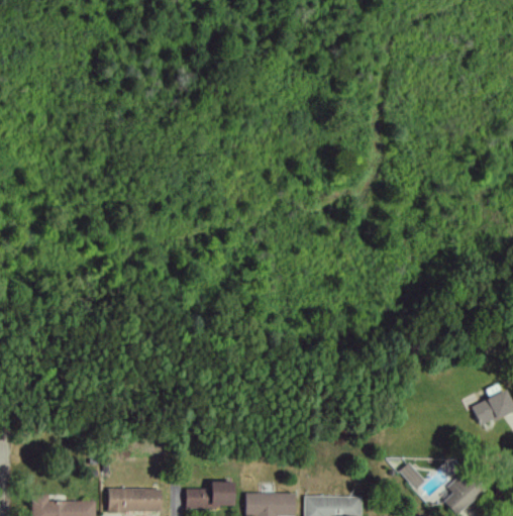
[(473,404),(482,425),(512,412),(512,400),(508,389),(473,404)]
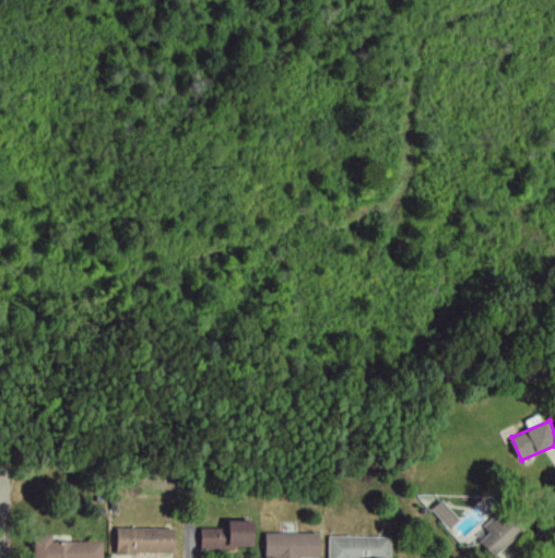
[(484,525),(491,531),(481,541),(495,556),(526,526),(511,511),(503,519),(497,513),(484,525)]
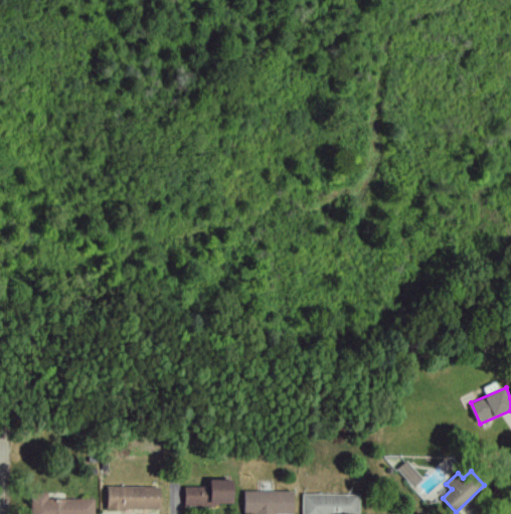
[(233,505),(233,479),(209,478),(209,486),(186,485),(185,504),(233,505)]
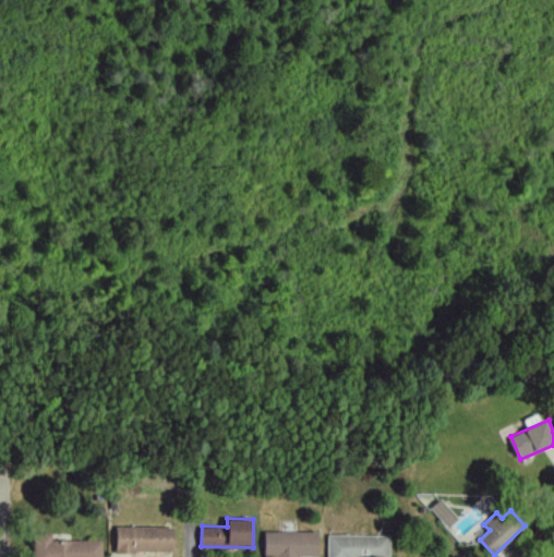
[(117,552),(175,552),(175,525),(117,527),(117,552)]
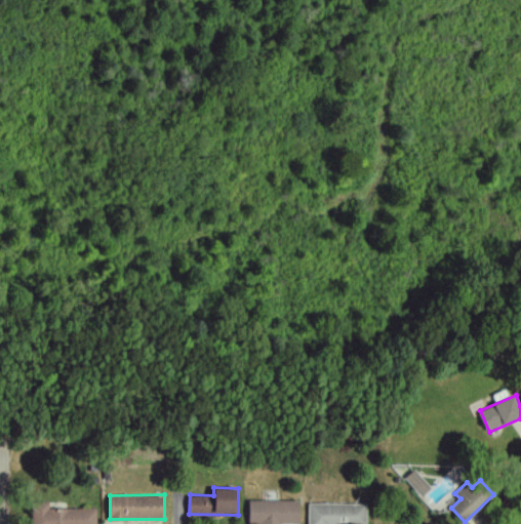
[(299,500),(250,499),(249,523),(284,523),(285,523),(299,523),(299,500)]
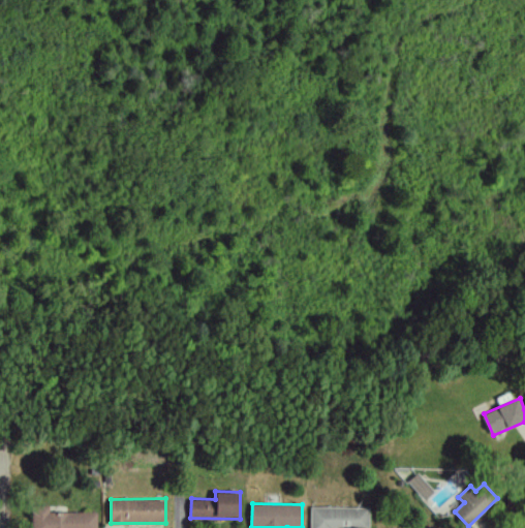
[(98,527),(98,511),(50,511),(50,505),(33,505),(33,527),(98,527)]
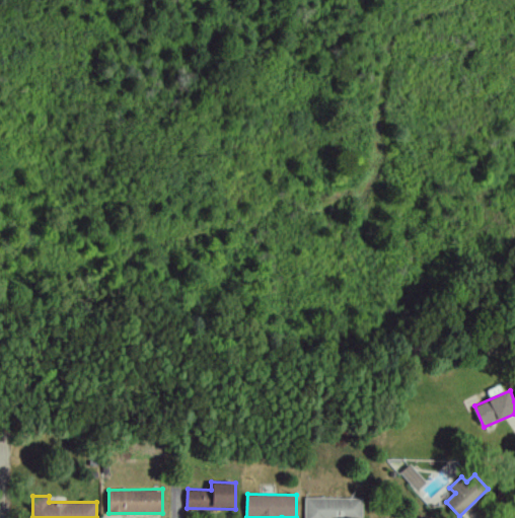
[(305,517),(363,517),(364,498),(306,496),(305,517)]
